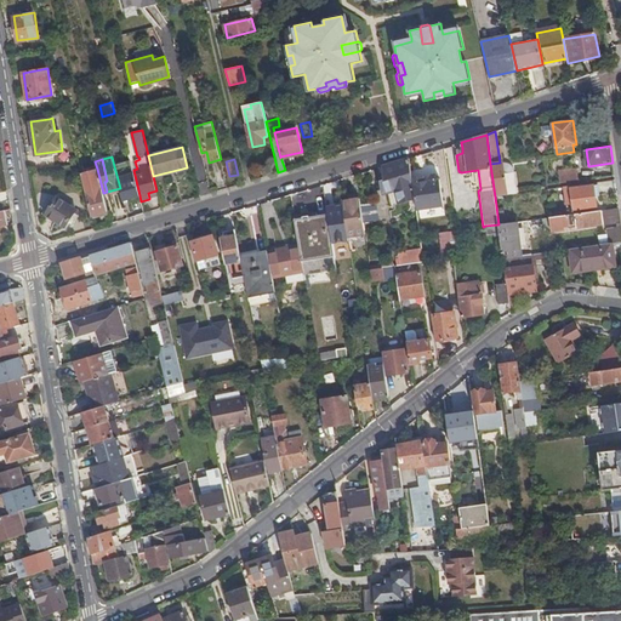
[(409,159),(383,166),(386,181),(381,182),(382,192),(386,192),(388,191),(396,188),(399,203),(415,199),(411,177),(409,159)]
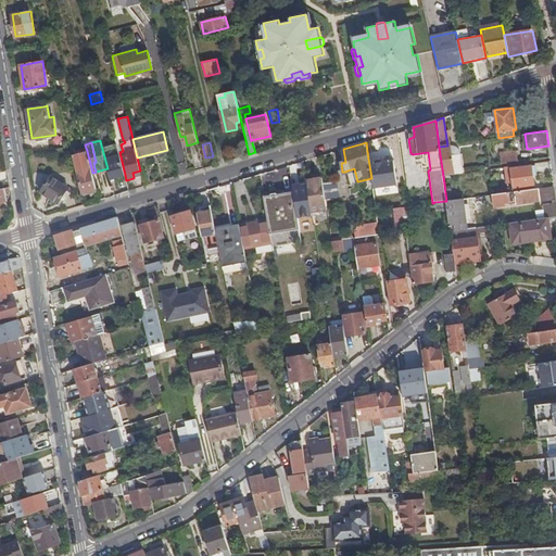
[(108,168),(110,179),(125,175),(119,152),(117,144),(102,149),(108,168)]
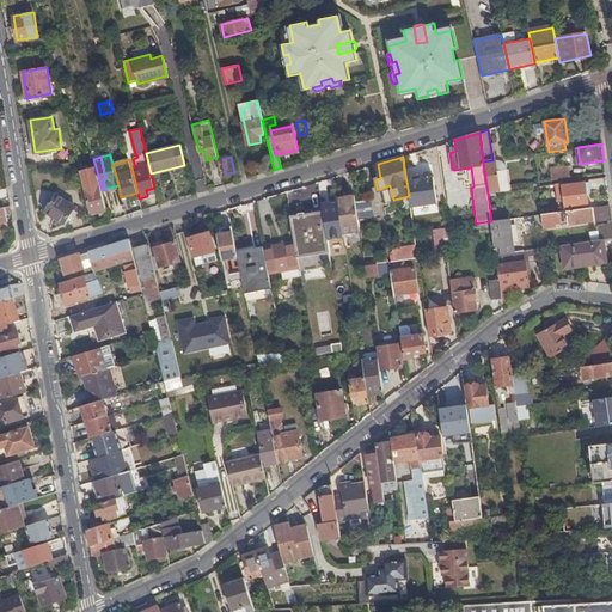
[(493,160),(483,161),(488,194),(494,193),(500,193),(496,159),(493,160)]
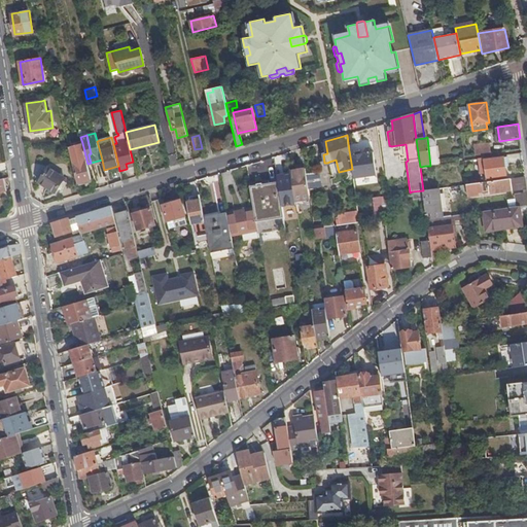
[(69,146),(78,182),(79,181),(85,180),(92,178),(88,164),(82,143),(69,146)]
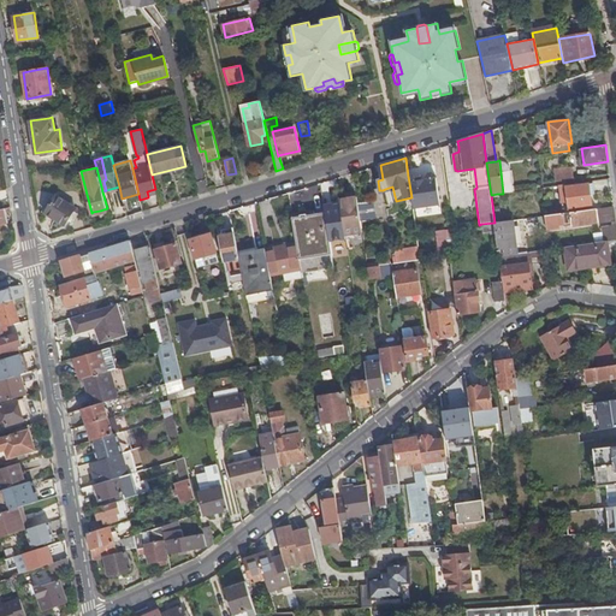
[(555,170),(556,182),(574,179),(572,167),(555,170)]
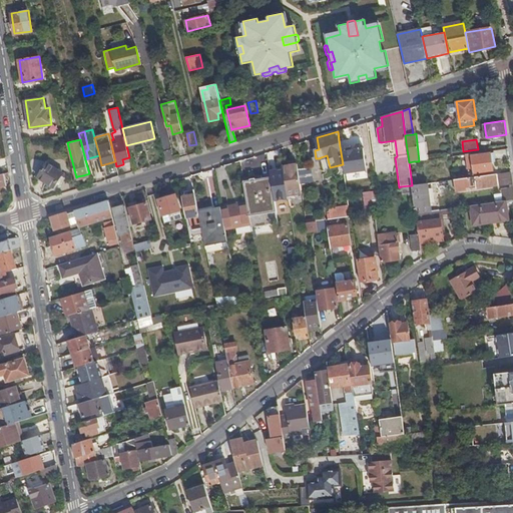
[(340,146),(343,164),(344,173),(366,170),(363,146),(360,144),(357,144),(355,147),(355,149),(355,150),(351,151),(350,149),(350,145),(340,146)]
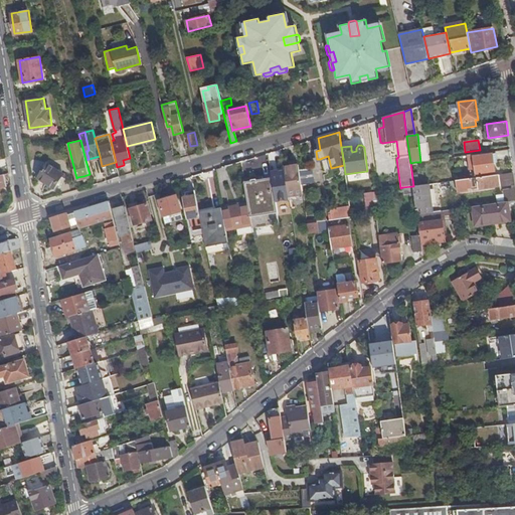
[(474,154),(467,155),(469,168),(475,167),(476,174),(495,172),(494,163),(492,154),(474,156),(474,154)]
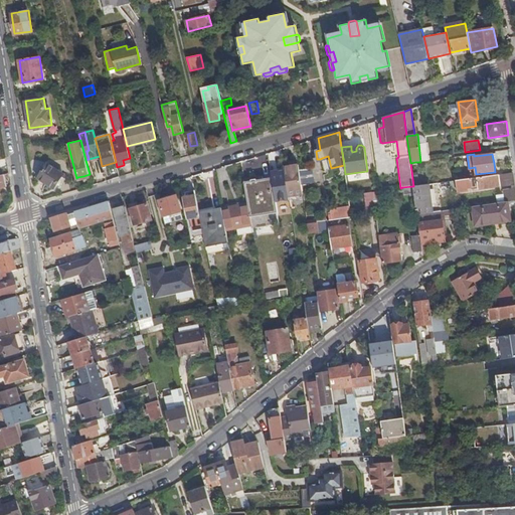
[(284,167),(282,160),(275,161),(278,176),(285,175),(284,167)]
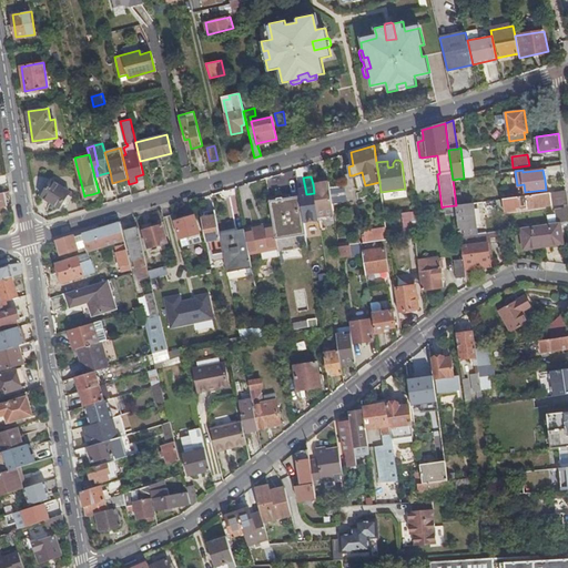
[(453,180),(456,205),(462,204),(458,179),(453,180)]
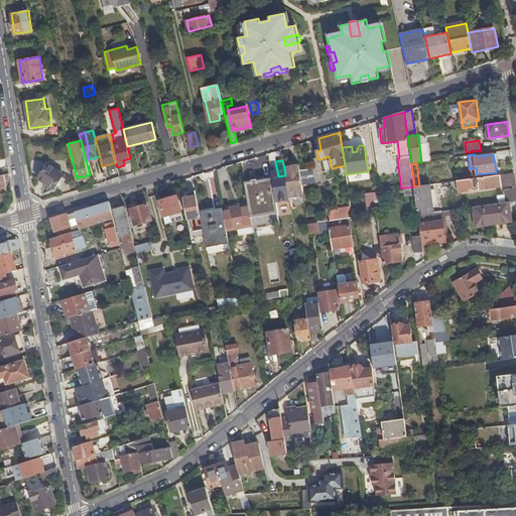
[(63,173),(46,163),(37,178),(53,188),(63,173)]
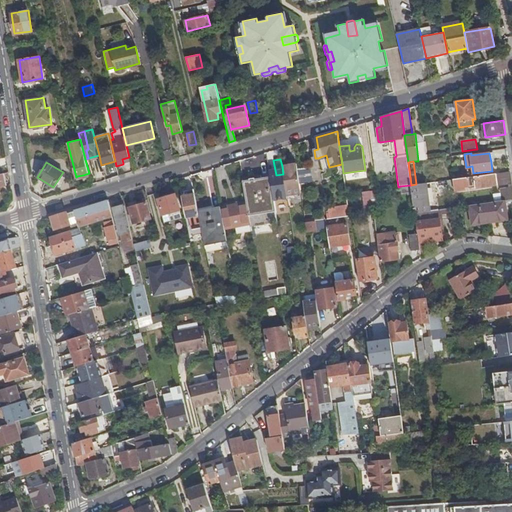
[(282,166),(283,174),(286,195),(293,195),(301,193),(299,182),(297,171),(296,163),(282,166)]
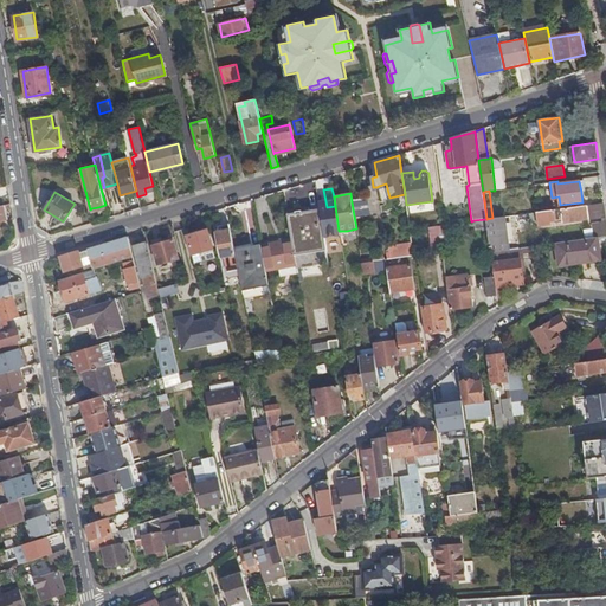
[(367,201),(352,202),(354,216),(368,213),(367,201)]
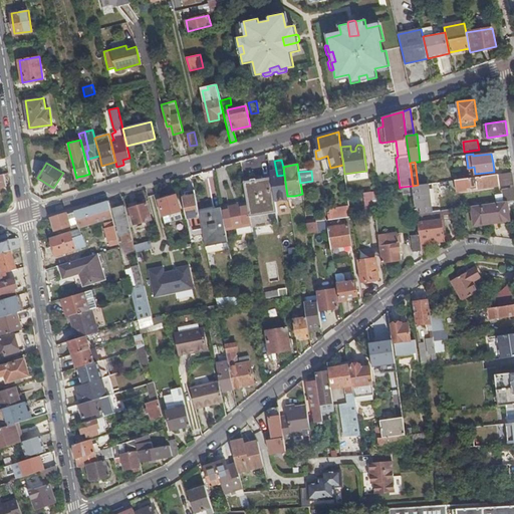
[(458,180),(455,180),(457,191),(468,189),(468,187),(473,186),(472,184),(477,183),(478,188),(500,185),(503,186),(513,184),(512,172),(458,180)]
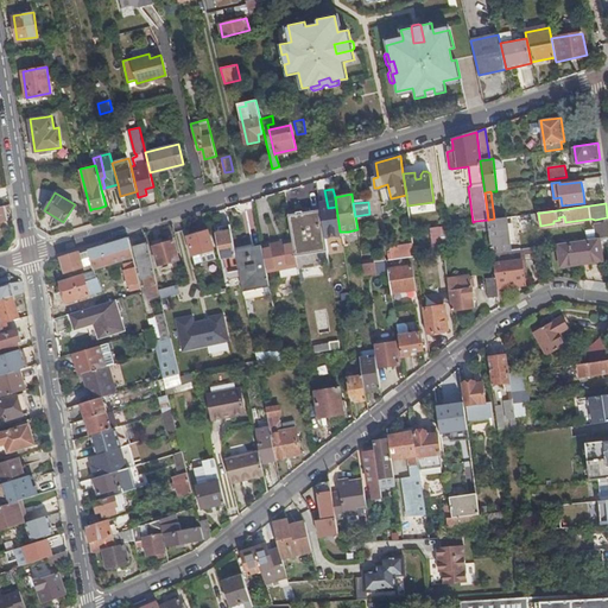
[(12,210),(11,204),(0,206),(0,220),(7,219),(6,213),(12,210)]
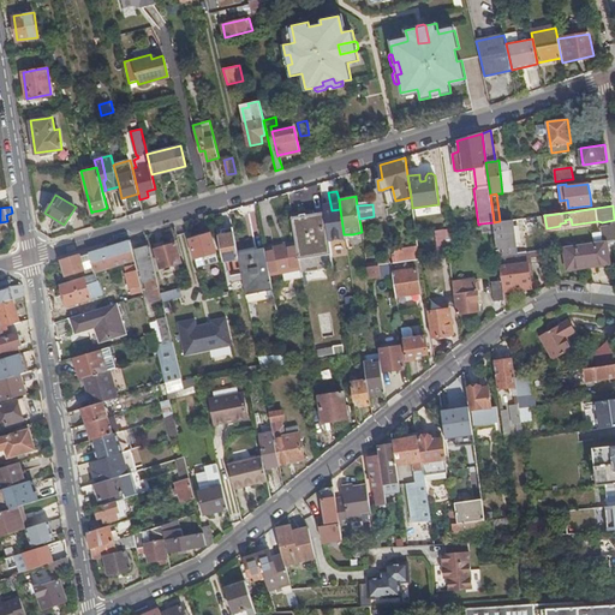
[(293,222),(297,243),(300,269),(302,273),(333,267),(324,213),(306,216),(305,214),(298,215),(299,218),(299,221),(293,222)]
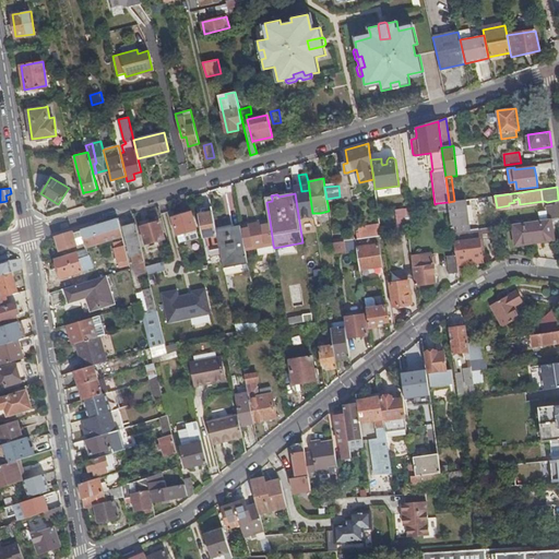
[(449,202),(450,211),(453,233),(468,229),(465,200),(454,201),(449,202)]
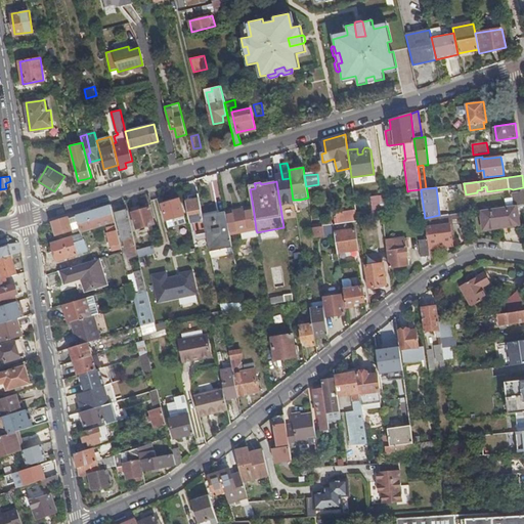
[(409,190),(410,197),(410,199),(422,198),(421,189),(409,190)]
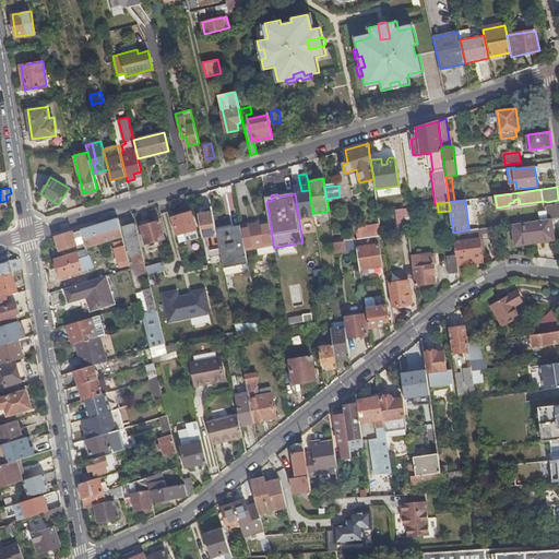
[(435,204),(411,207),(412,214),(438,210),(437,203),(435,204)]
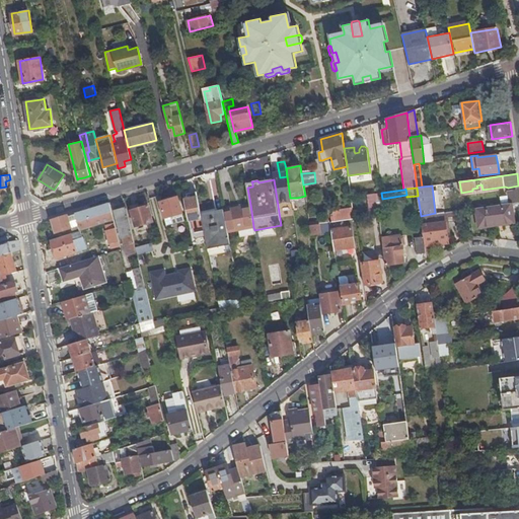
[(518,201),(518,189),(507,191),(509,203),(511,203),(518,201)]
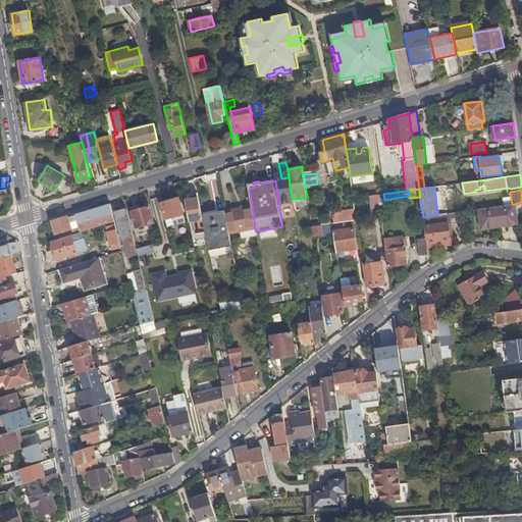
[(186,201),(192,233),(193,241),(206,238),(202,216),(198,194),(189,196),(190,200),(186,201)]
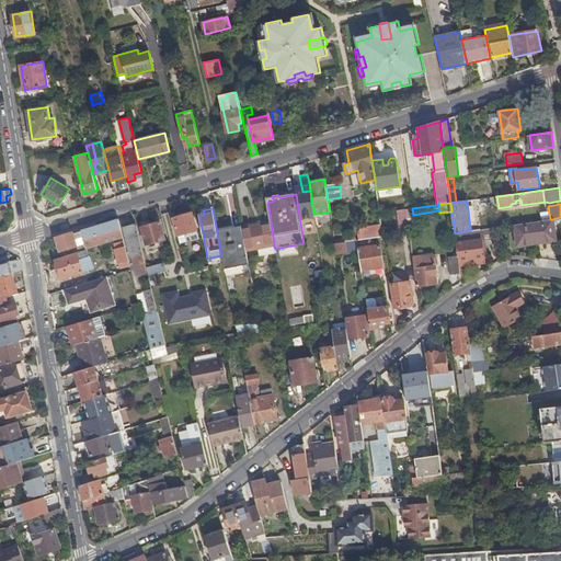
[(405,209),(397,210),(399,227),(408,225),(407,215),(405,209)]
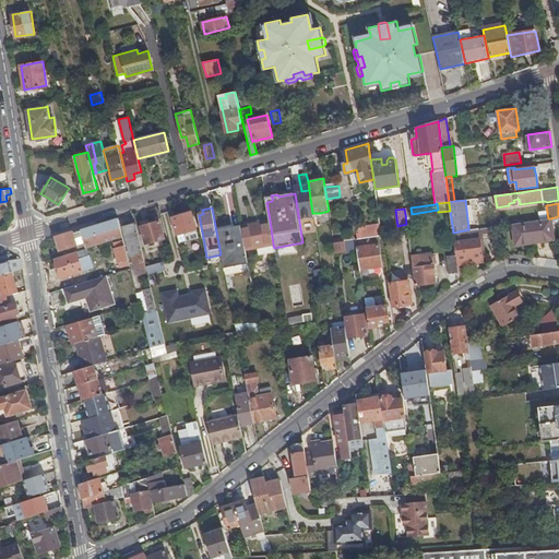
[(173,218),(180,244),(199,238),(191,213),(173,218)]
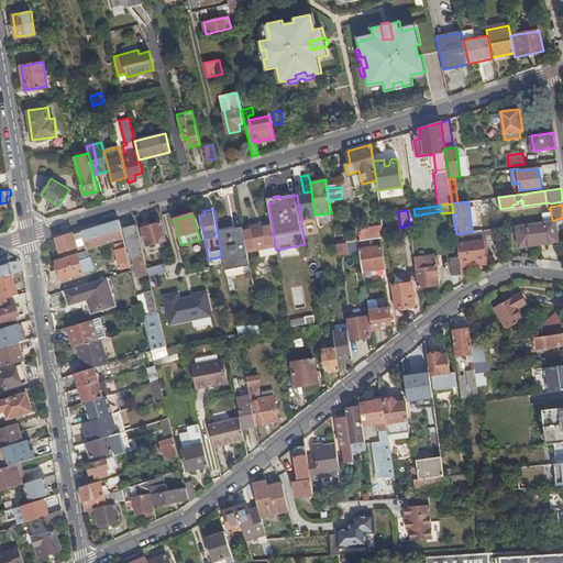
[(81,232),(86,247),(87,251),(123,239),(119,220),(81,232)]
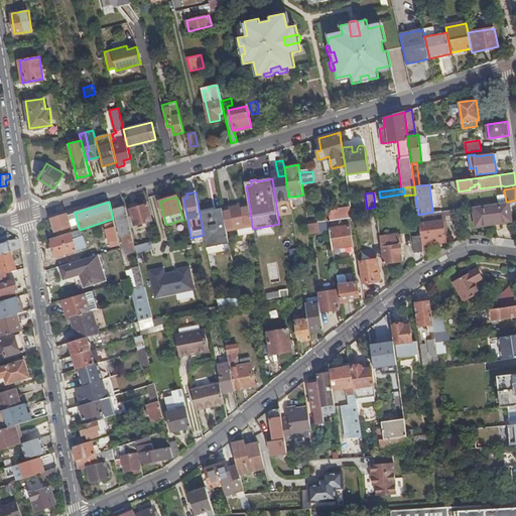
[(508,202),(506,202),(473,207),(476,226),(495,223),(494,220),(510,218),(508,202)]
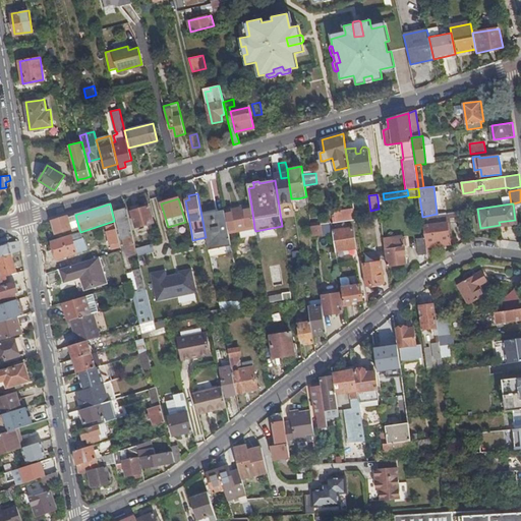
[(251,206),(224,211),(229,233),(254,228),(251,206)]
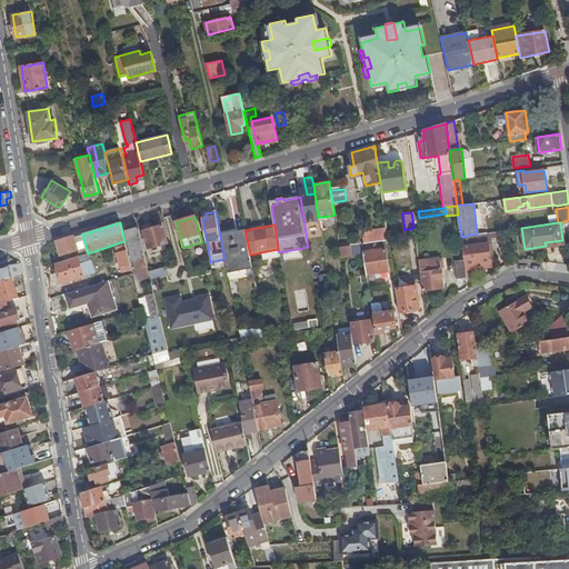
[(162,226),(145,231),(149,248),(168,242),(162,226)]
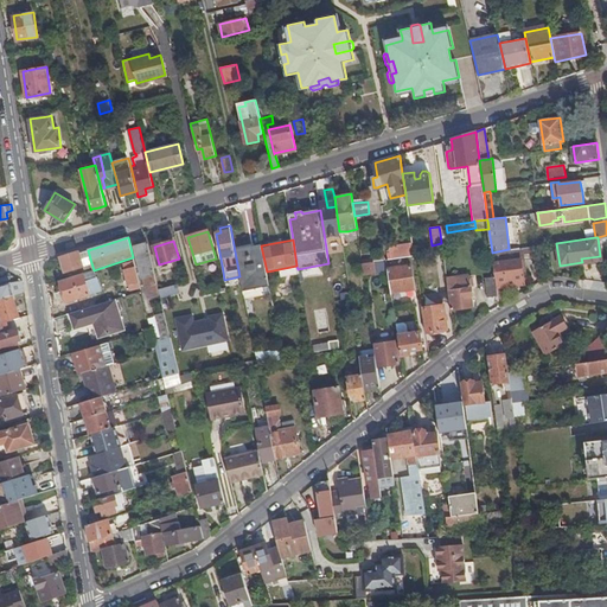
[(159,289),(148,244),(138,247),(141,256),(138,257),(148,298),(160,295),(159,289)]
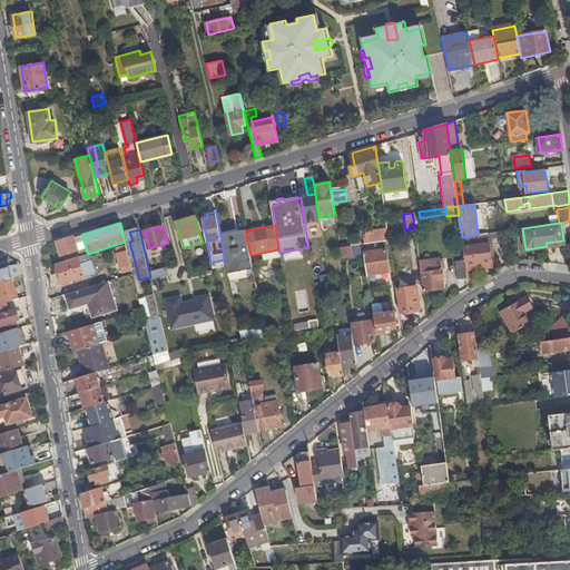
[(389,241),(387,229),(365,233),(366,244),(385,242),(389,241)]
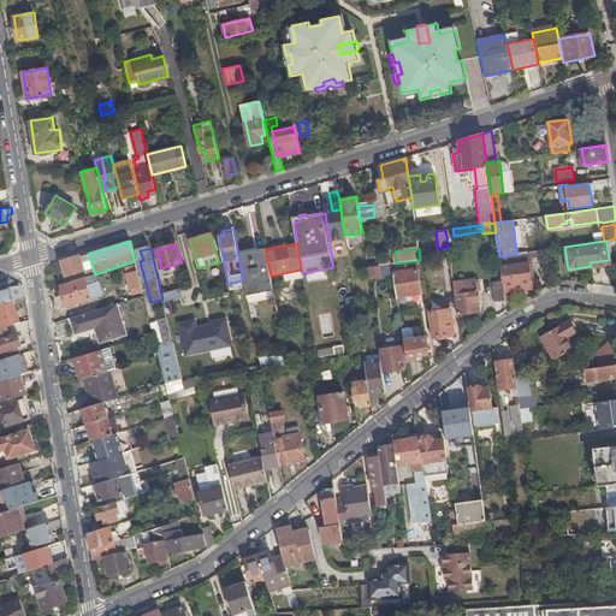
[(238,255),(243,280),(247,295),(273,289),(271,276),(265,249),(238,255)]
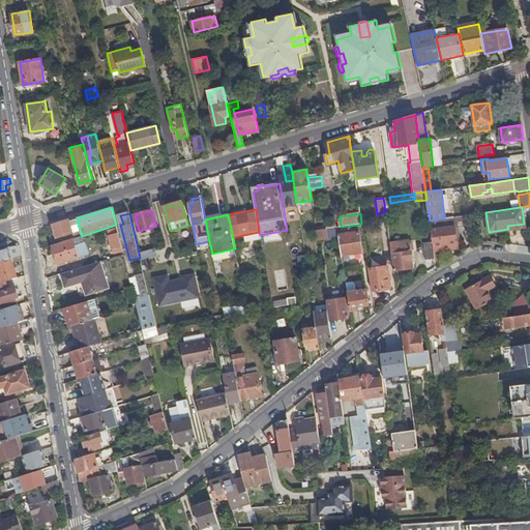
[(444,217),(430,221),(431,227),(446,225),(446,217),(444,217)]
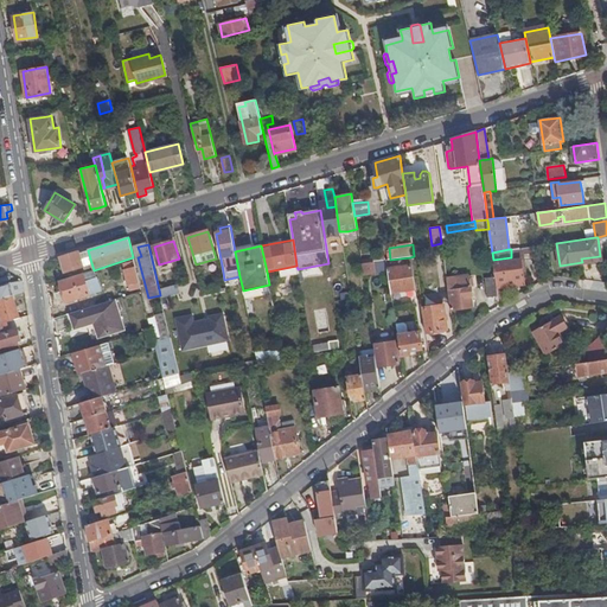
[(88,250),(61,257),(65,272),(83,266),(84,269),(93,267),(88,250)]
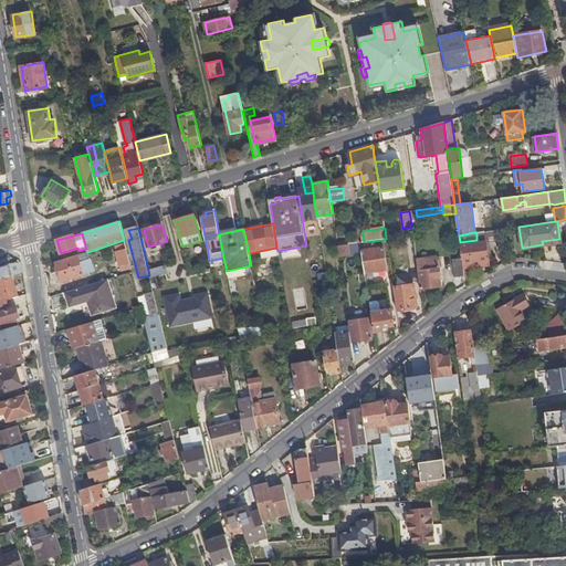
[(485,242),(460,245),(461,259),(463,268),(489,264),(485,242)]
